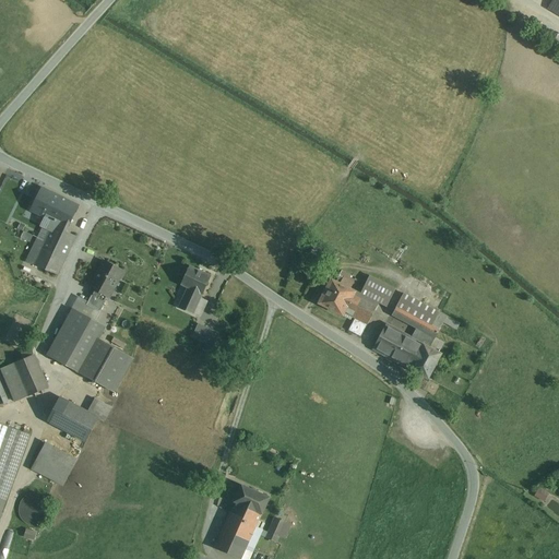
[(558,0),(554,0),(549,8),(558,14),(558,0)]
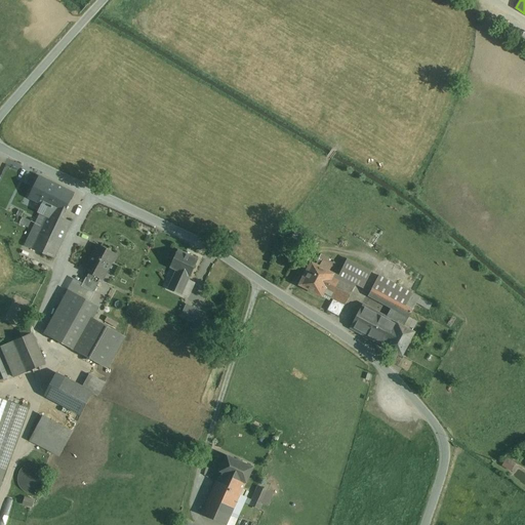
[(73,194),(40,177),(30,198),(44,205),(63,214),(73,194)]
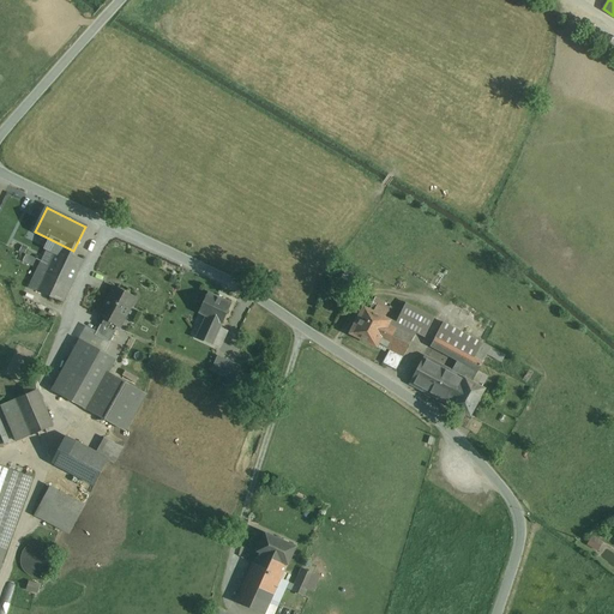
[(73,251),(52,240),(41,263),(29,288),(28,288),(64,302),(83,262),(71,256),(73,251)]
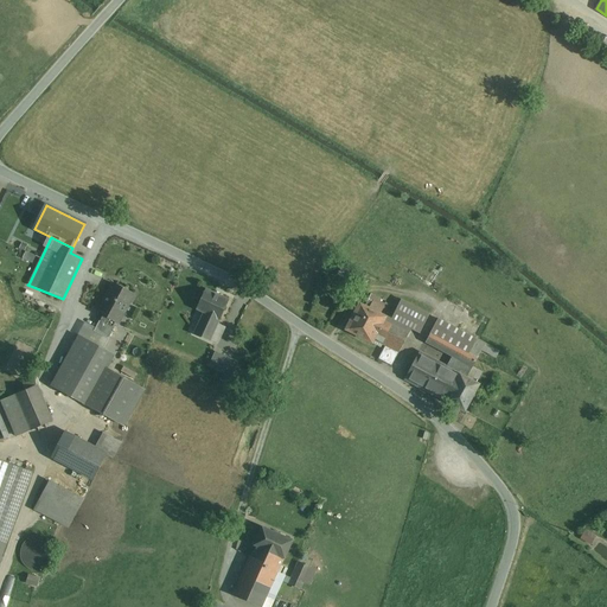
[(36,256),(18,249),(16,255),(32,263),(36,256)]
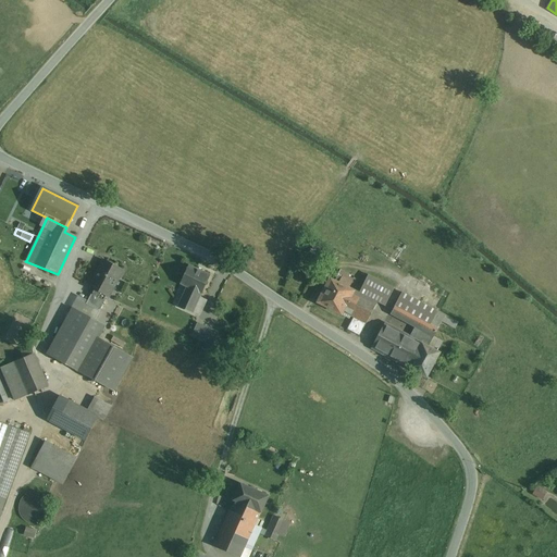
[(334,249),(329,261),(335,264),(341,252),(334,249)]
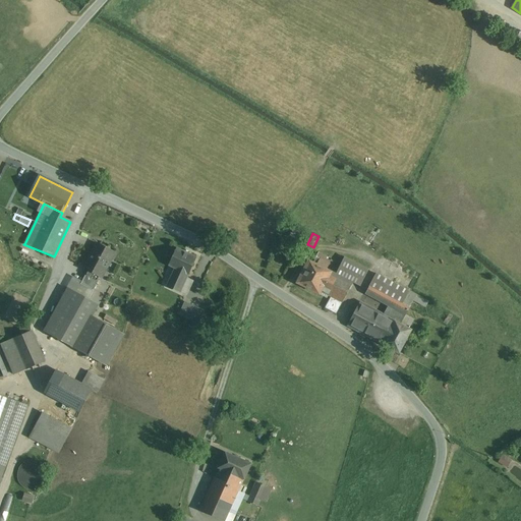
[(115,252),(97,243),(83,269),(88,271),(100,277),(102,278),(115,252)]
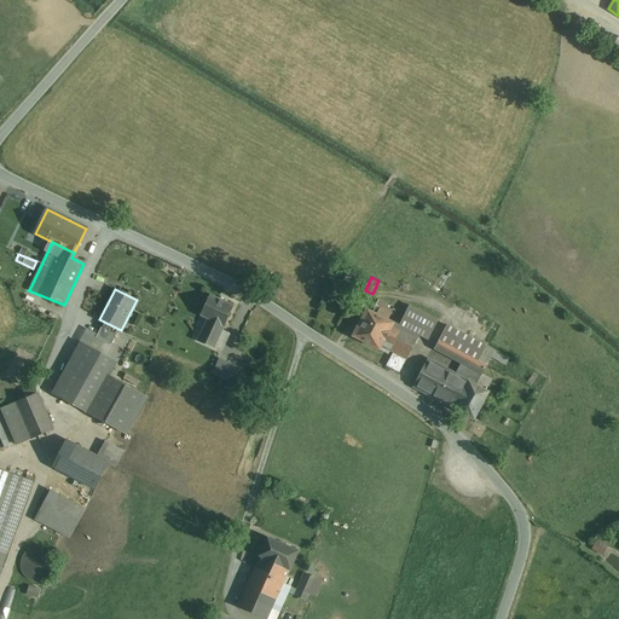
[(209,318),(224,325),(232,306),(210,296),(202,316),(209,318)]
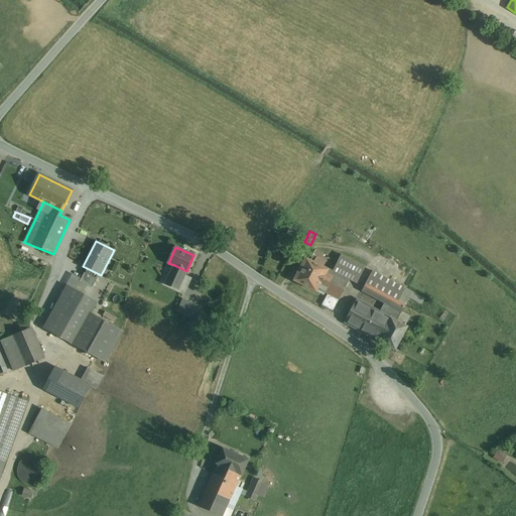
[(327,261),(313,254),(310,260),(324,267),(327,261)]
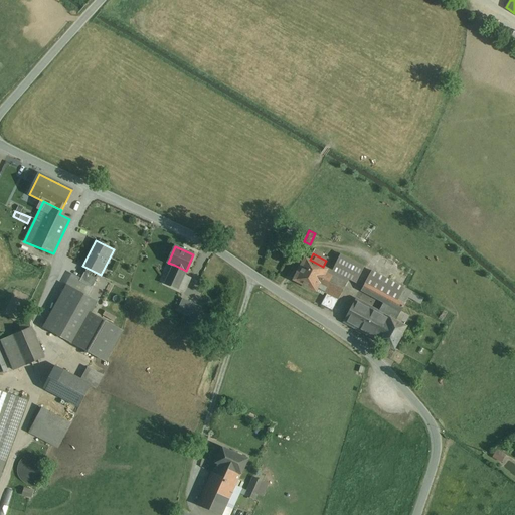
[(358,264),(340,254),(332,272),(349,280),(356,284),(364,267),(358,264)]
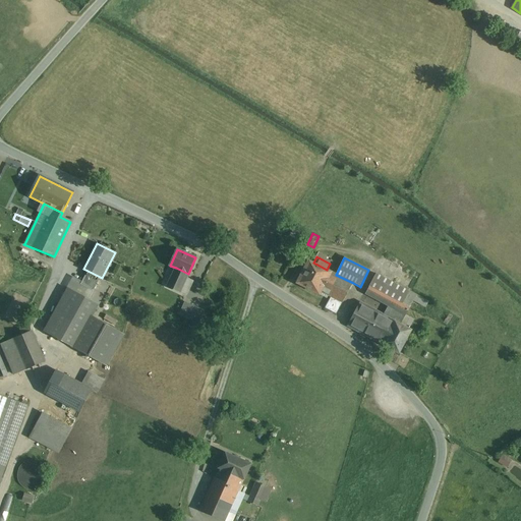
[(313,263),(308,261),(296,283),(320,294),(321,292),(328,279),(332,273),(327,270),(313,263)]
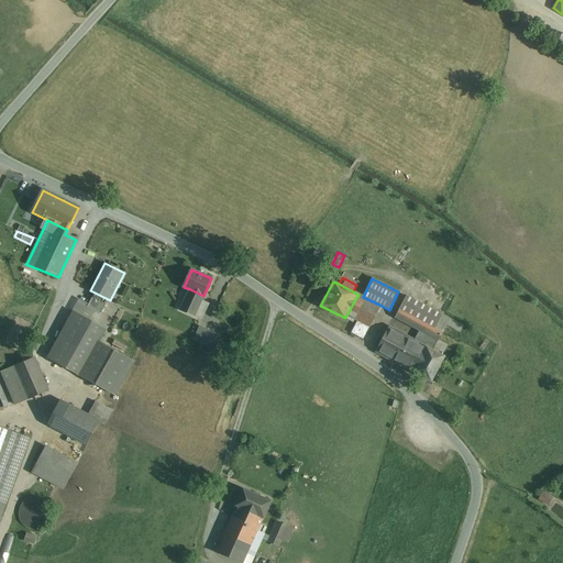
[(203,296),(190,289),(180,309),(195,316),(195,315),(201,300),(203,296)]
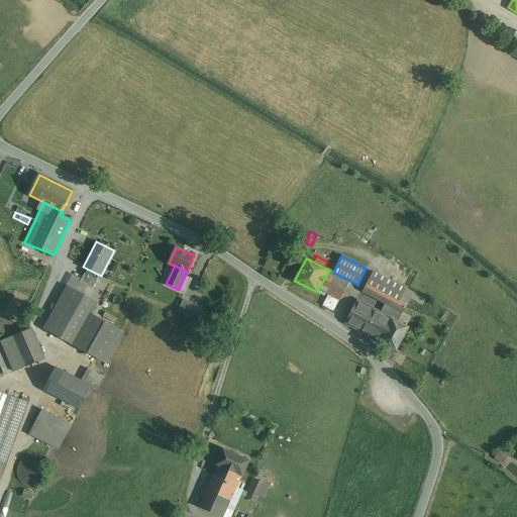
[(99,275),(87,269),(84,276),(80,282),(92,289),(99,275)]
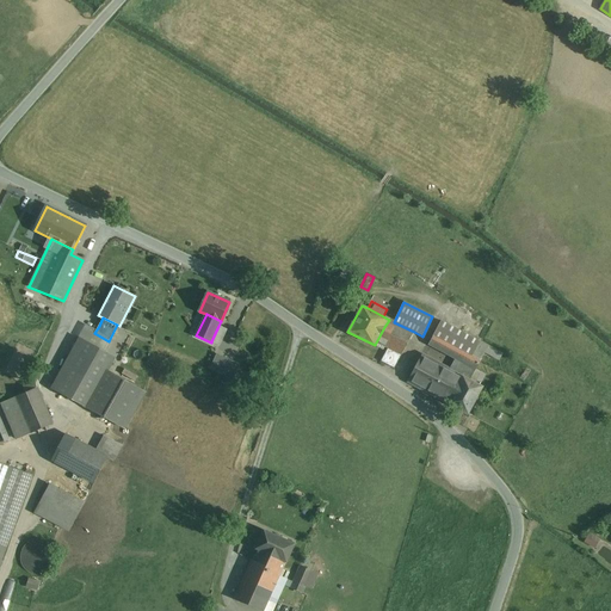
[(394,322),(389,320),(384,327),(392,331),(383,346),(388,349),(393,351),(401,355),(414,332),(394,322)]
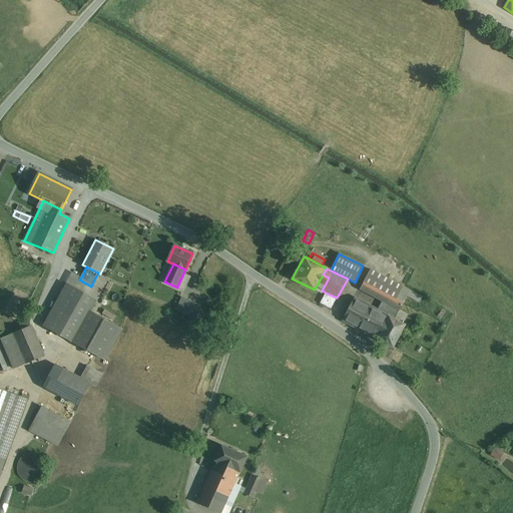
[(385,278),(371,270),(365,281),(397,298),(403,287),(385,278)]
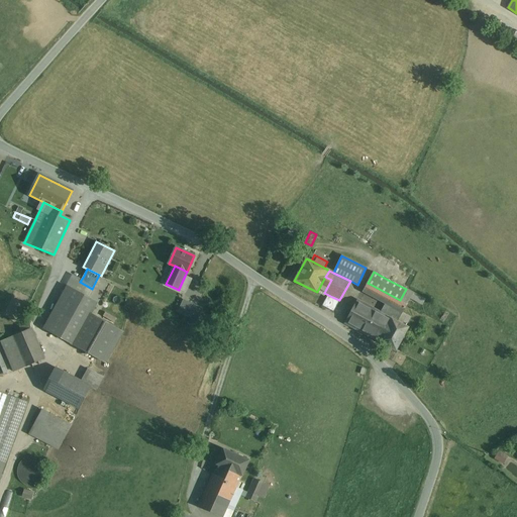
[(192,279),(185,276),(179,289),(185,292),(192,279)]
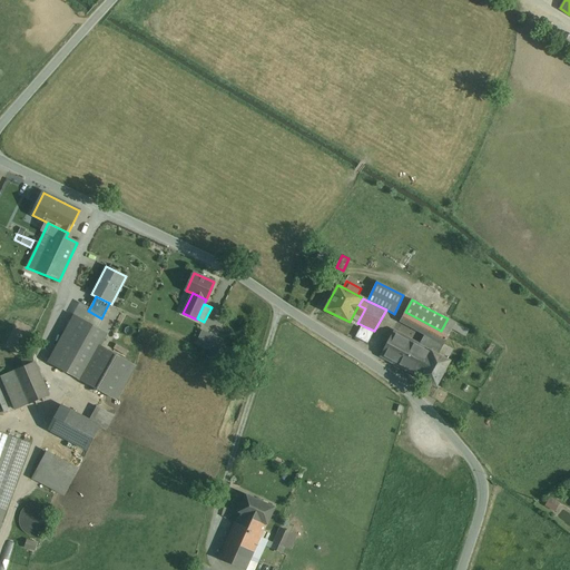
[(359,305),(351,320),(357,323),(365,308),(359,305)]
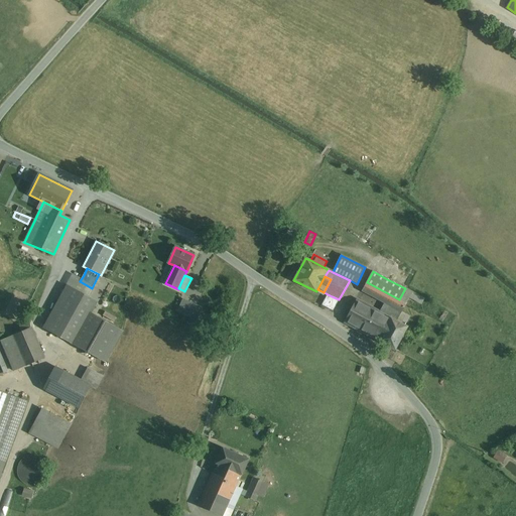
[(399,299),(367,282),(362,291),(384,303),(401,312),(402,312),(406,303),(399,299)]
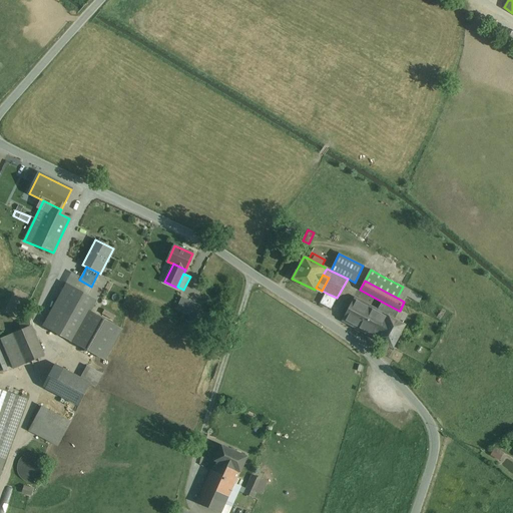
[(68,284),(44,327),(72,342),(89,312),(96,300),(68,284)]
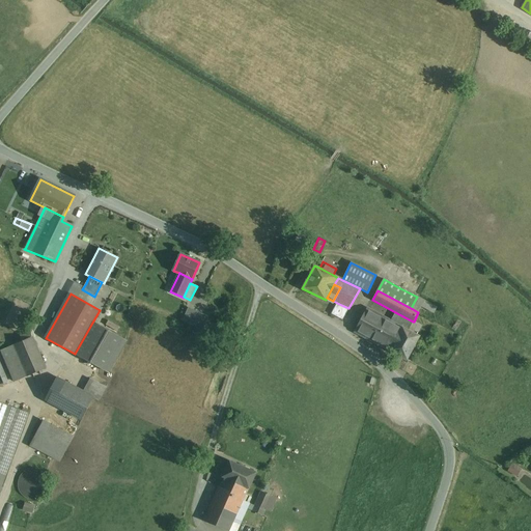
[(424,301),(417,297),(411,308),(418,312),(421,307),(434,313),(437,307),(424,301)]
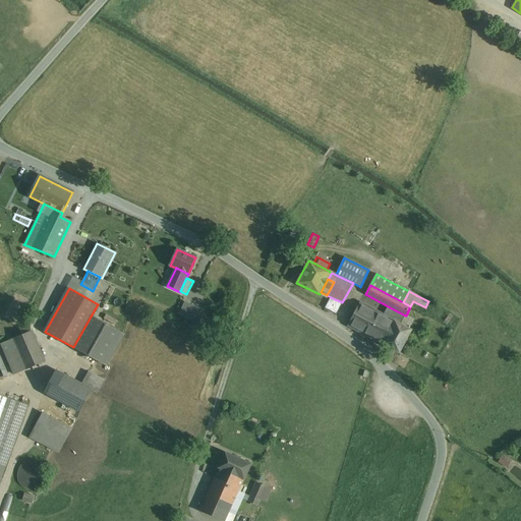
[(335,299),(331,297),(325,308),(336,314),(342,302),(335,299)]
